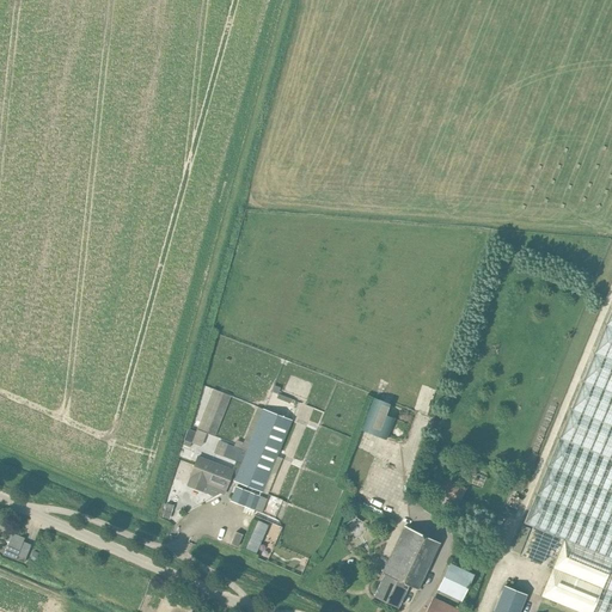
[(563,539),(539,597),(579,611),(611,611),(611,304),(522,524),(563,539)]
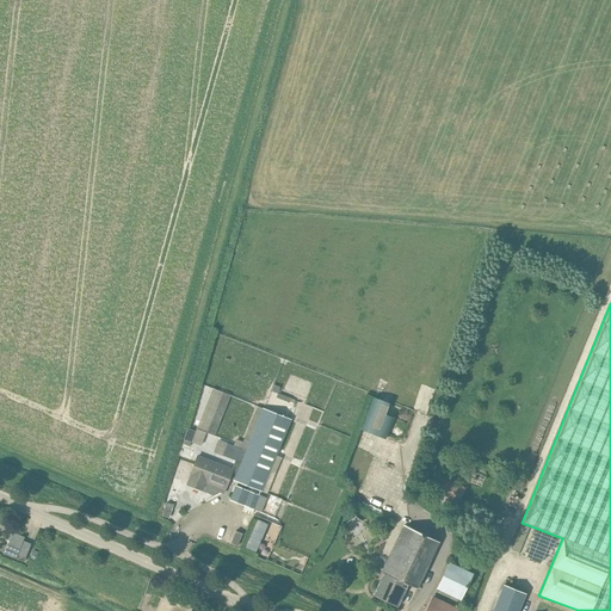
[(214,436),(229,395),(213,388),(196,432),(191,443),(201,446),(207,433),(214,436)]
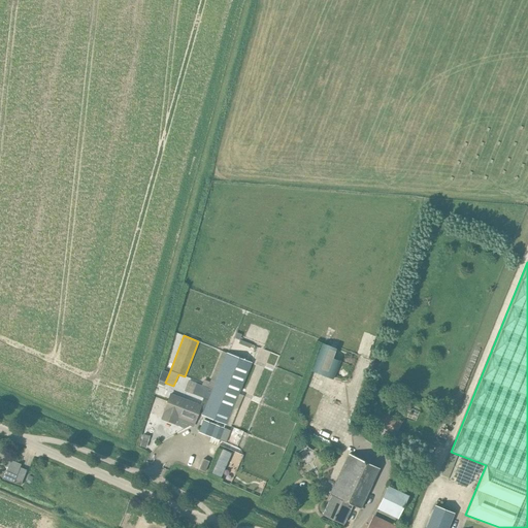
[(322,343),(311,371),(333,380),(340,361),(333,358),(336,349),(322,343)]
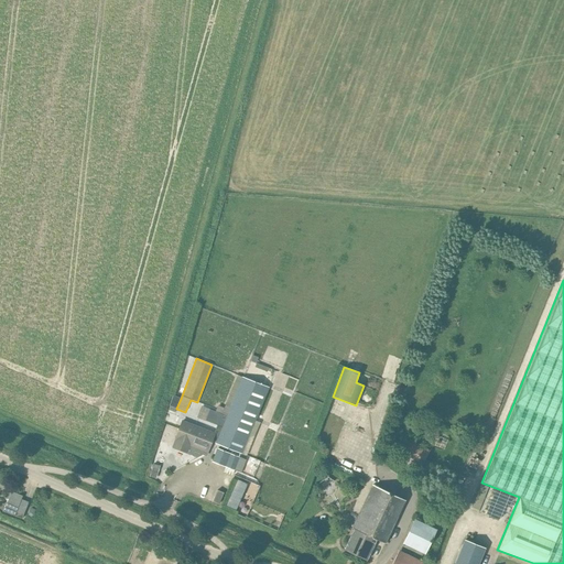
[(175,438),(172,446),(186,452),(187,448),(190,445),(207,452),(212,440),(216,442),(216,444),(241,454),(241,453),(255,421),(269,388),(237,375),(224,409),(221,414),(215,412),(209,409),(205,421),(216,425),(213,433),(182,420),(175,438)]
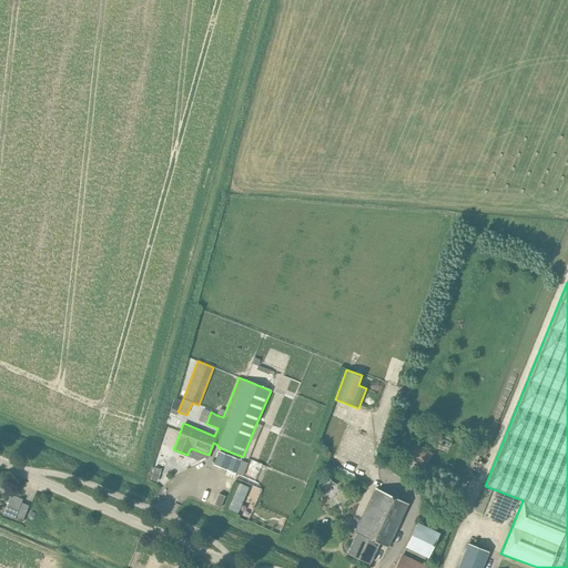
[(174,398),(170,409),(178,412),(182,402),(174,398)]
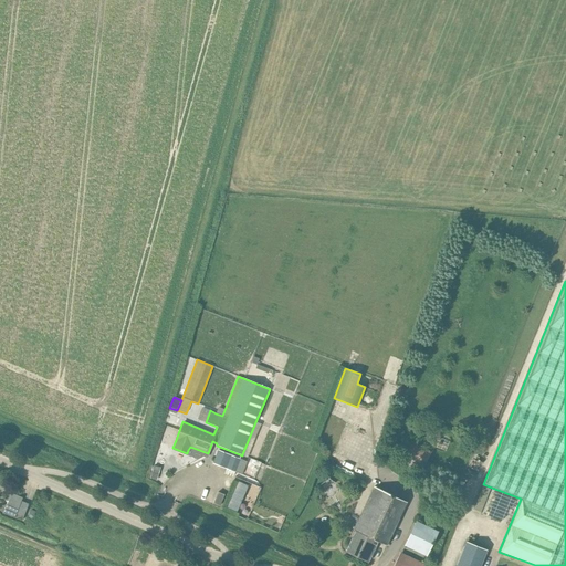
[(234,472),(234,471),(242,474),(247,462),(240,459),(218,450),(212,463),(234,472)]
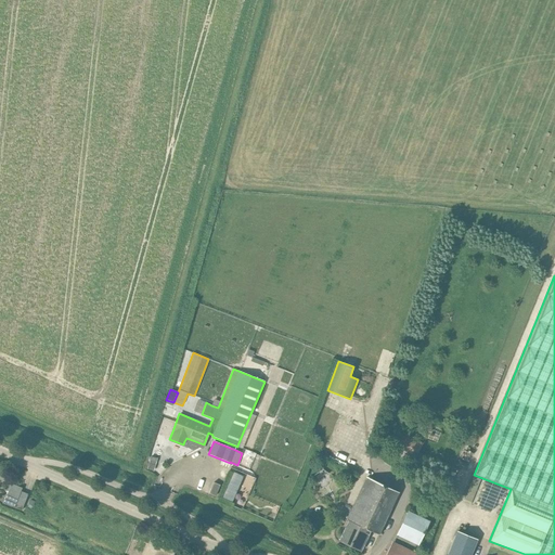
[(157,459),(151,456),(147,469),(154,472),(157,459)]
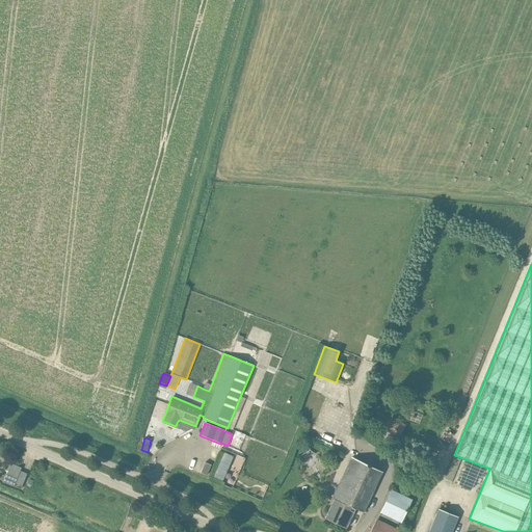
[(223,452),(213,477),(222,481),(233,456),(223,452)]
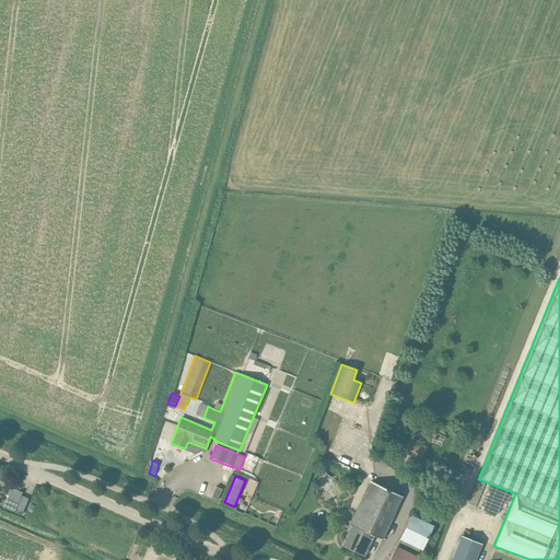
[(401,497),(383,488),(370,481),(349,525),(351,525),(341,546),(363,557),(373,536),(382,539),(401,497)]
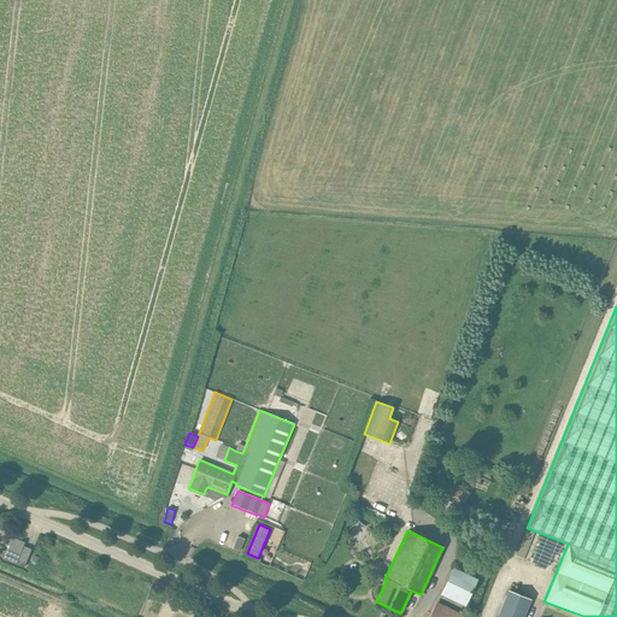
[(239,552),(245,539),(238,536),(233,548),(239,552)]
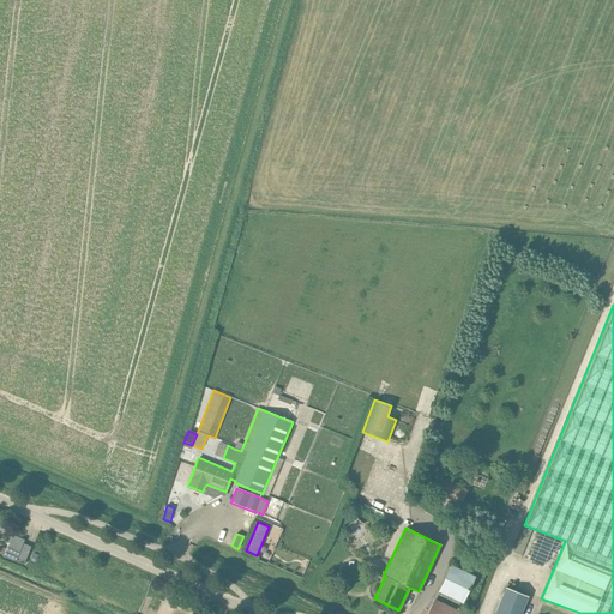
[(12,535),(4,557),(23,565),(31,547),(23,543),(24,540),(12,535)]
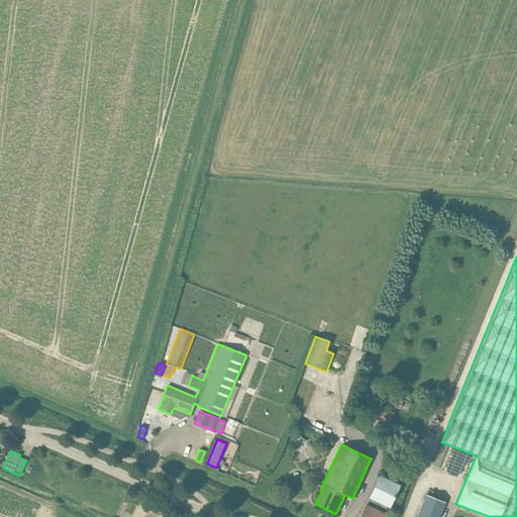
[(388,480),(382,494),(394,499),(400,485),(388,480)]
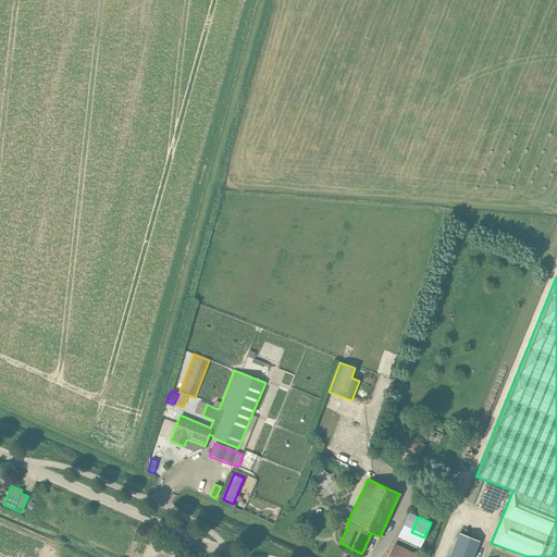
[(458,533),(448,556),(472,556),(479,542),(458,533)]
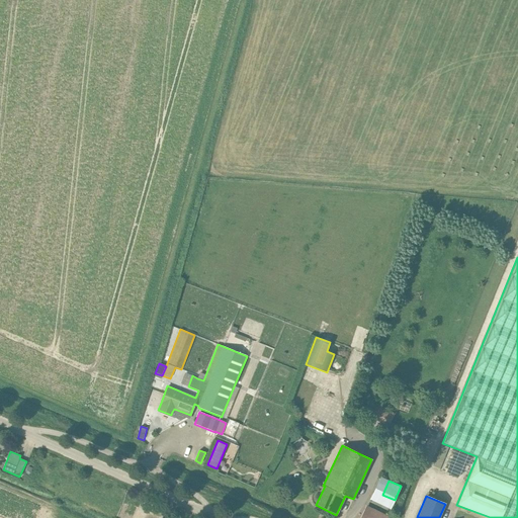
[(387,517),(365,507),(360,517),(387,517)]
